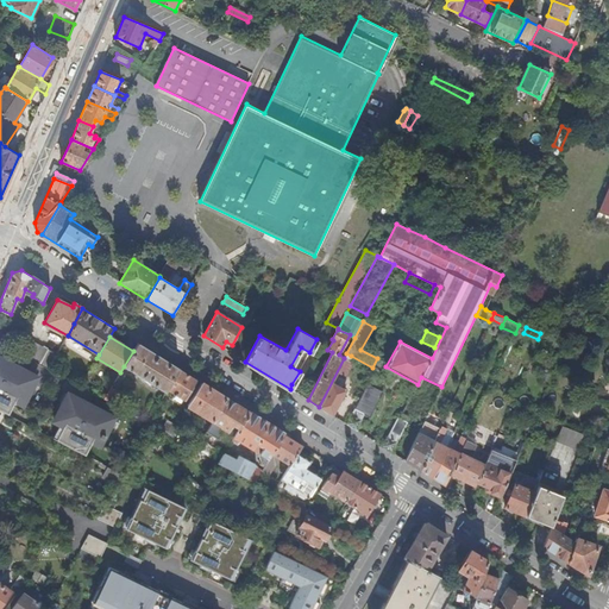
[(49,369),(56,356),(25,339),(18,353),(49,369)]
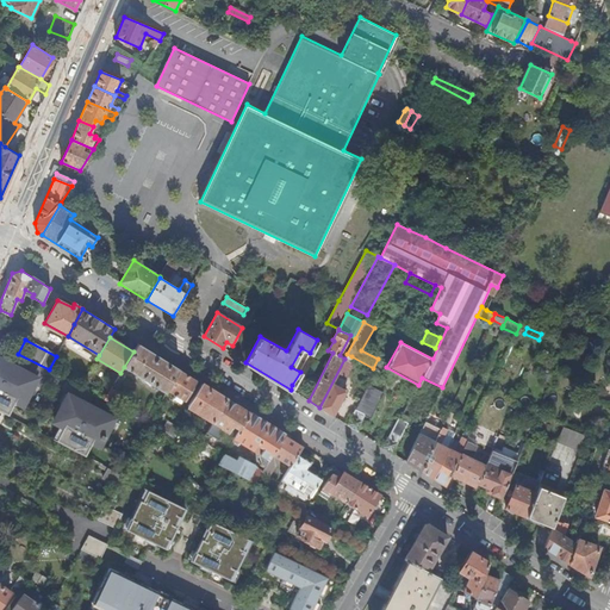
[(166,393),(167,391),(180,369),(138,344),(134,352),(124,367),(166,393)]
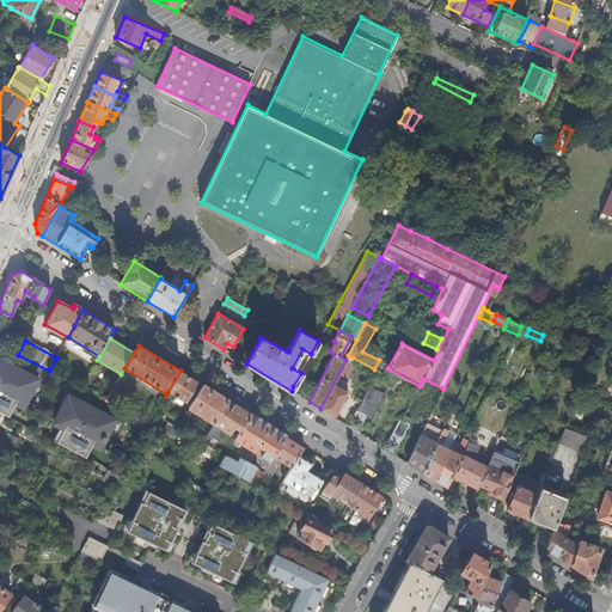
[(42,377),(0,353),(0,411),(8,416),(16,403),(28,409),(42,377)]
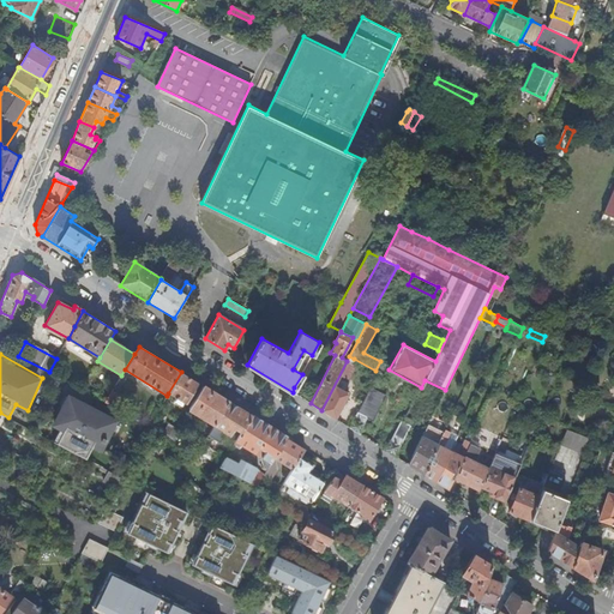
[(302,368),(311,371),(314,356),(306,355),(302,368)]
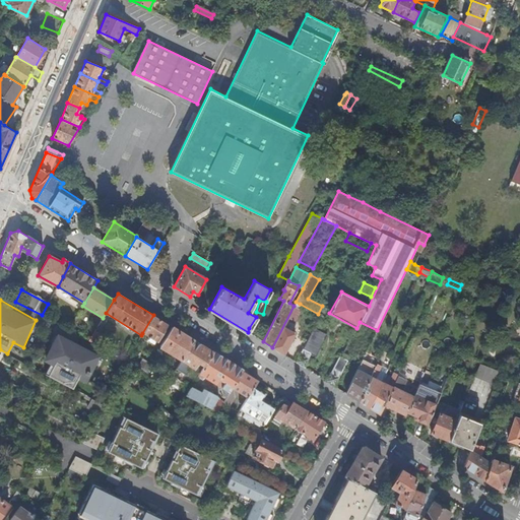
[(294,306),(272,347),(283,354),(296,332),(287,328),(300,304),(296,302),(294,306)]
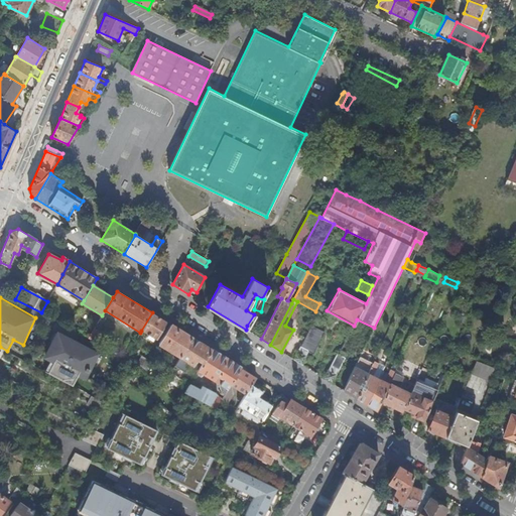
[(155,339),(166,321),(152,312),(141,331),(155,339)]
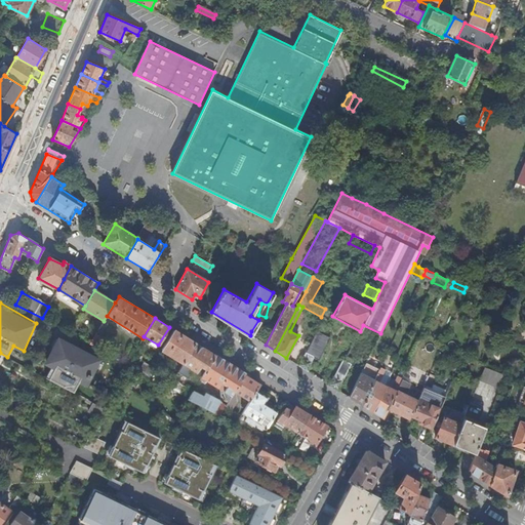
[(183,363),(196,344),(174,330),(161,350),(162,351),(183,363)]
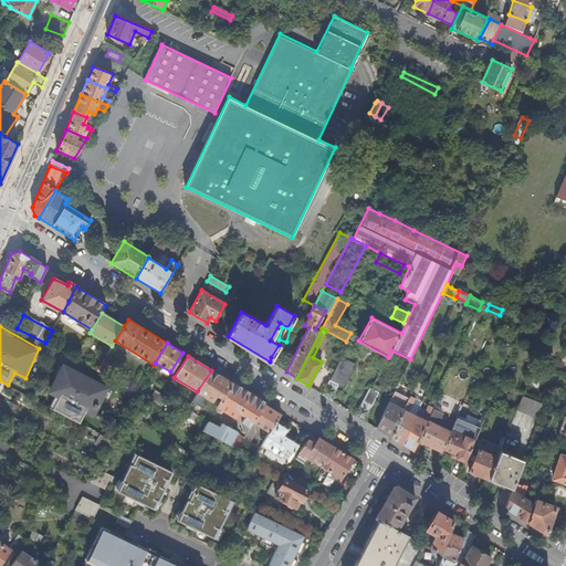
[(342,357),(322,395),(331,399),(336,390),(335,390),(338,385),(344,388),(356,365),(342,357)]
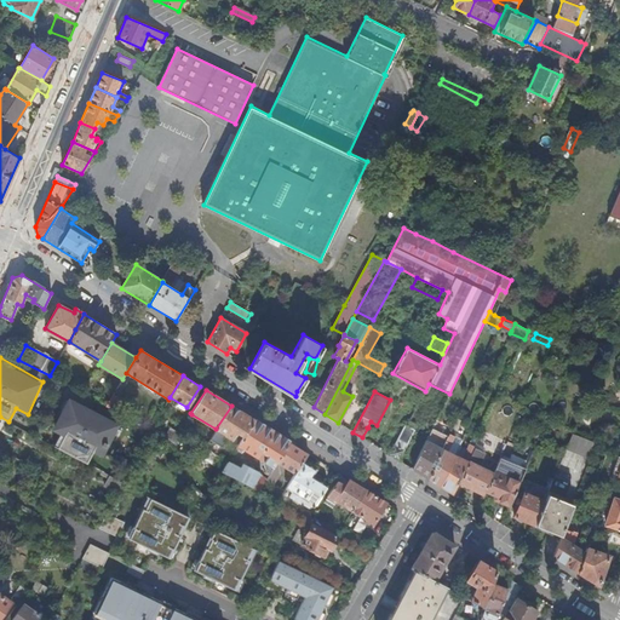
[(120,423),(65,394),(47,428),(61,435),(56,445),(84,460),(90,449),(102,455),(120,423)]
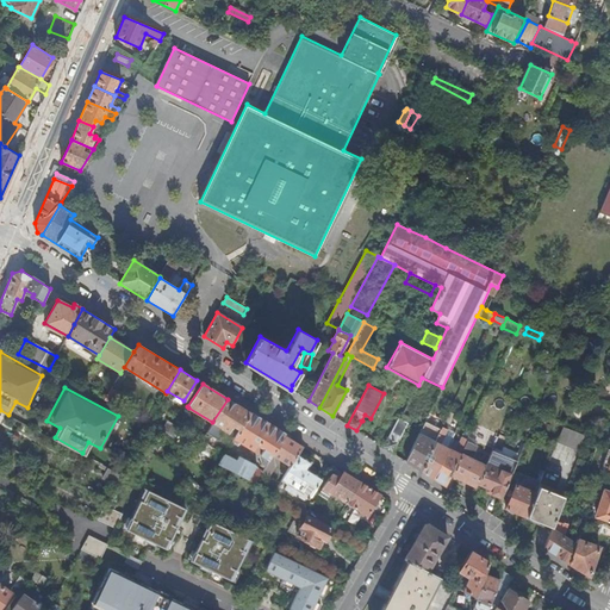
[(105,399),(113,404),(120,393),(111,388),(105,399)]
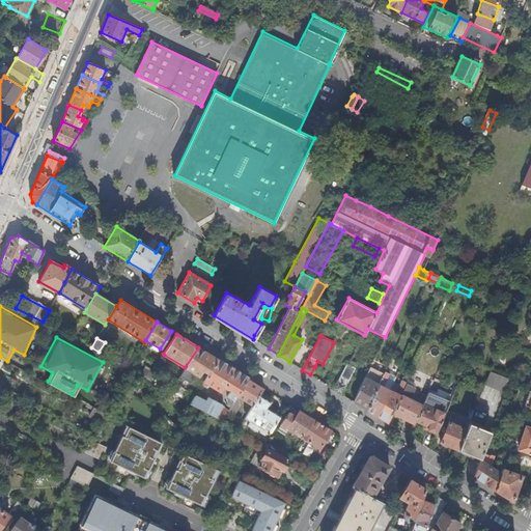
[(208,374),(218,360),(198,347),(185,367),(193,372),(192,373),(196,375),(199,378),(203,371),(208,374)]
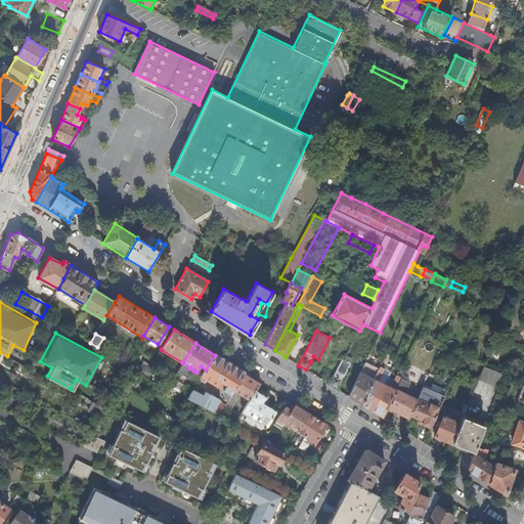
[(227,402),(245,374),(215,355),(206,369),(200,380),(203,382),(204,379),(224,390),(223,392),(225,399),(226,399),(225,401),(227,402)]
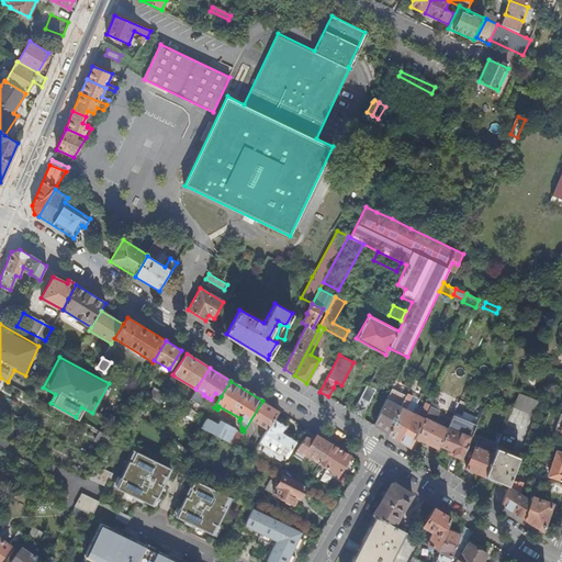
[(357,404),(352,412),(361,417),(377,390),(375,389),(378,385),(371,381),(369,385),(367,385),(358,404),(357,404)]
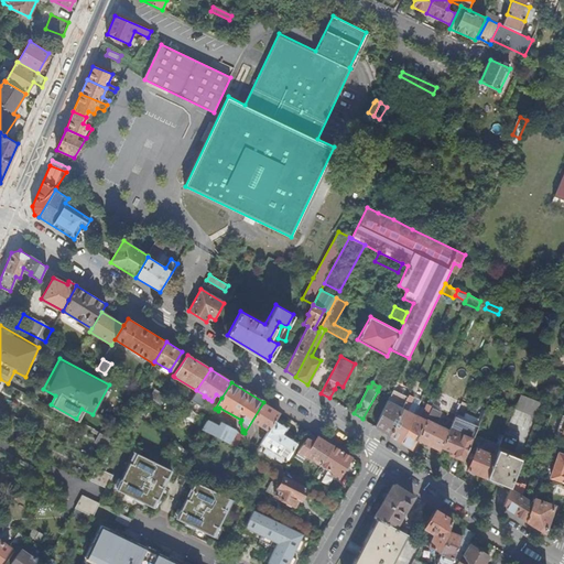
[(163,399),(165,394),(153,388),(147,401),(159,408),(163,399)]
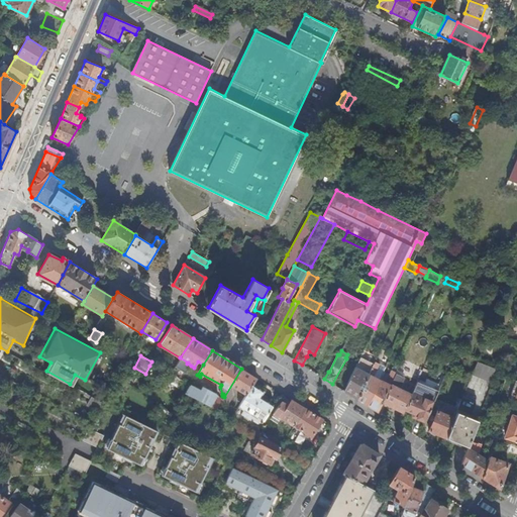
[(185,373),(191,366),(187,364),(188,363),(180,357),(175,367),(185,373)]
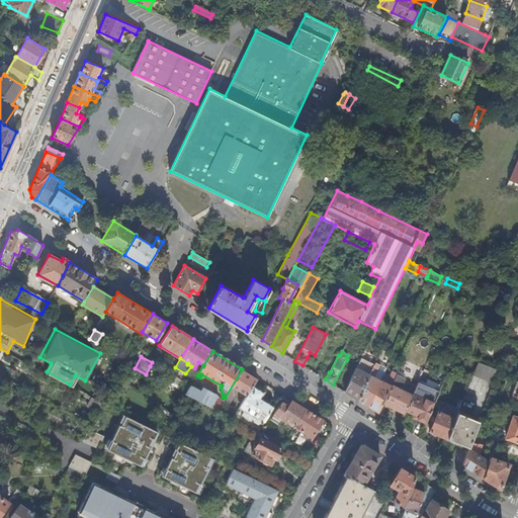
[(360,359),(345,392),(358,400),(375,362),(371,360),(368,367),(362,363),(363,361),(360,359)]
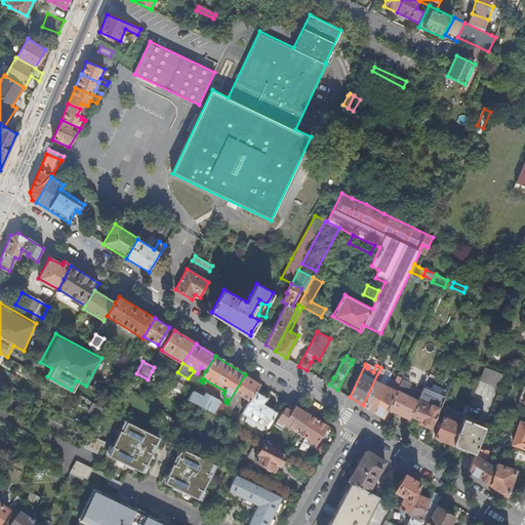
[(380,367),(363,405),(372,411),(388,379),(381,376),(385,369),(380,367)]
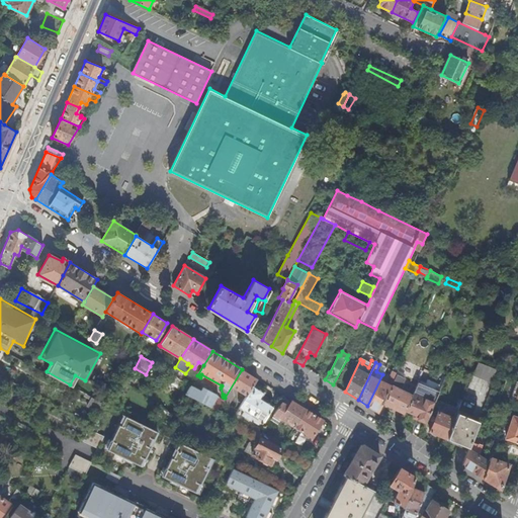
[(479,362),(472,375),(494,383),(497,374),(498,370),(479,362)]
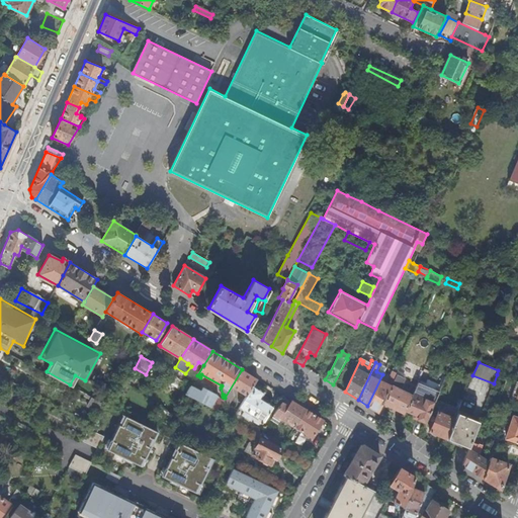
[(146,374),(150,376),(154,368),(150,366),(146,374)]
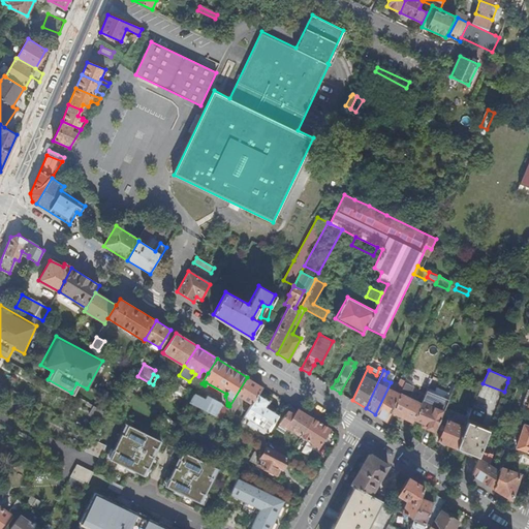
[(258,395),(262,387),(247,377),(229,406),(234,409),(241,398),(252,405),(258,395)]
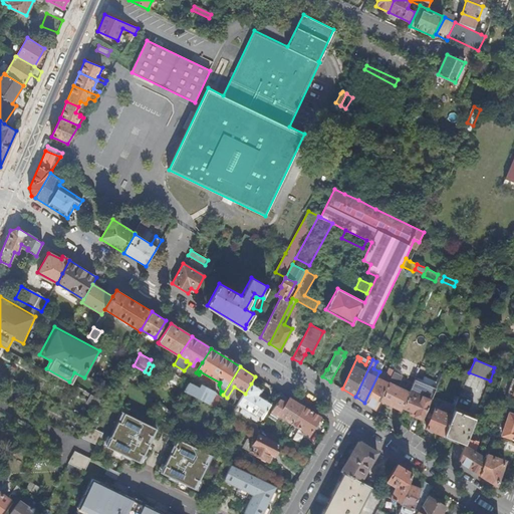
[(379,371),(364,403),(375,410),(379,400),(393,371),(394,369),(390,367),(386,374),(379,371)]
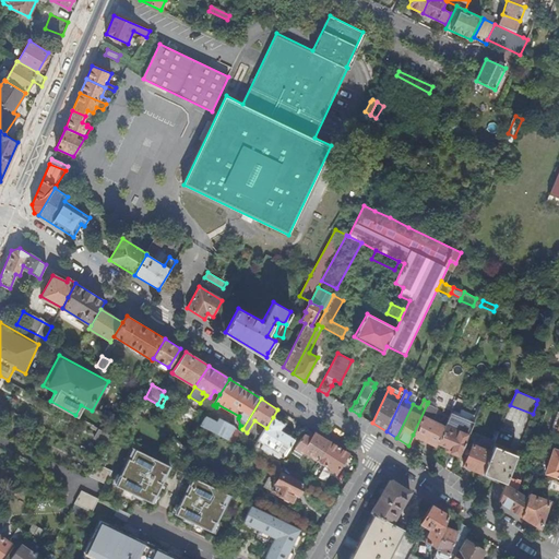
[(427,404),(413,435),(426,441),(427,441),(437,447),(438,443),(444,428),(431,420),(437,409),(427,404)]
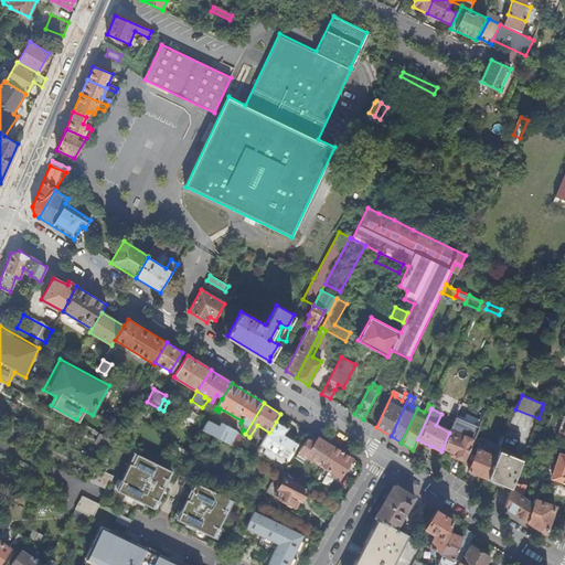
[(208,422),(202,430),(234,447),(238,437),(235,435),(236,432),(221,424),(219,427),(208,422)]
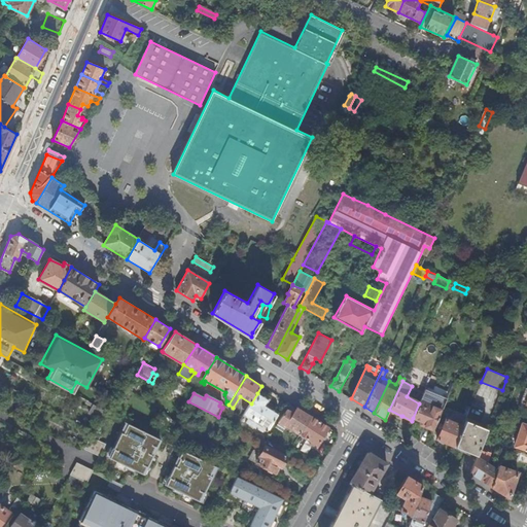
[(251,403),(243,415),(248,418),(245,422),(255,428),(256,427),(257,427),(257,429),(261,432),(265,431),(266,429),(267,430),(278,413),(265,406),(269,399),(257,393),(251,403)]
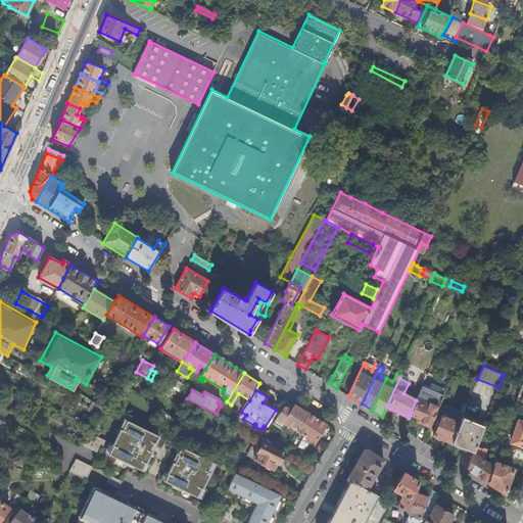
[(420,423),(430,427),(438,407),(417,397),(416,400),(410,415),(421,420),(420,423)]
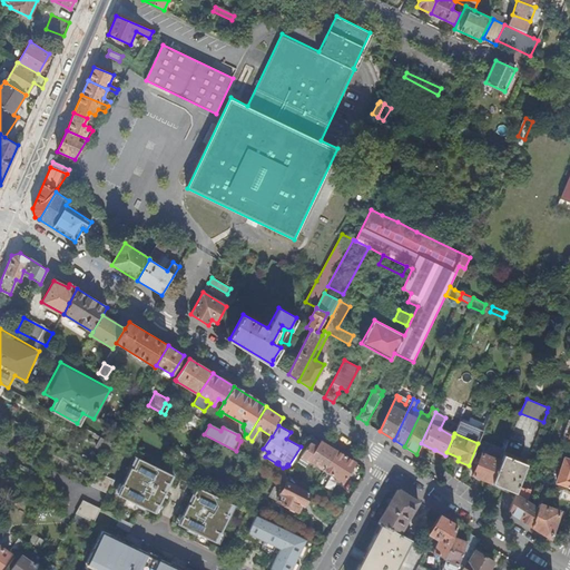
[(105,454),(111,444),(101,438),(95,448),(105,454)]
